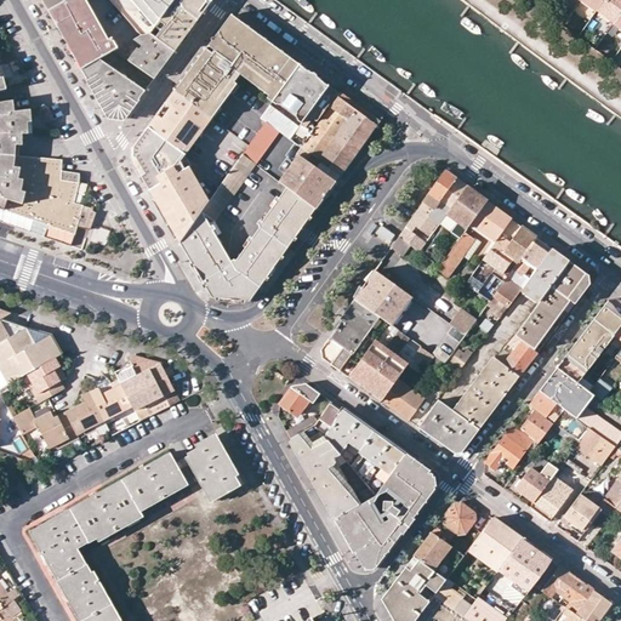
[(41,0),(49,11),(67,0),(41,0)]
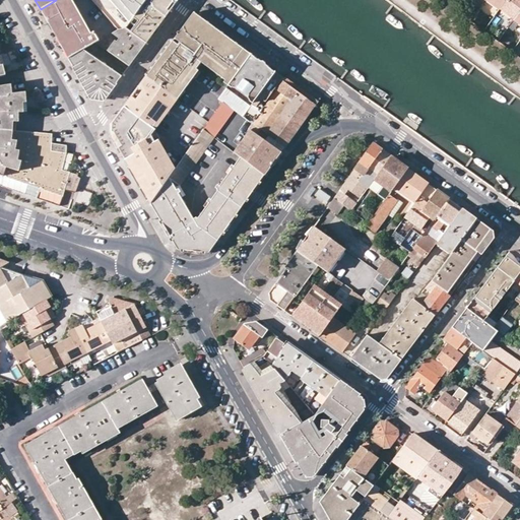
[(92,44),(66,0),(56,0),(41,9),(68,58),(71,57),(82,50),(92,44)]
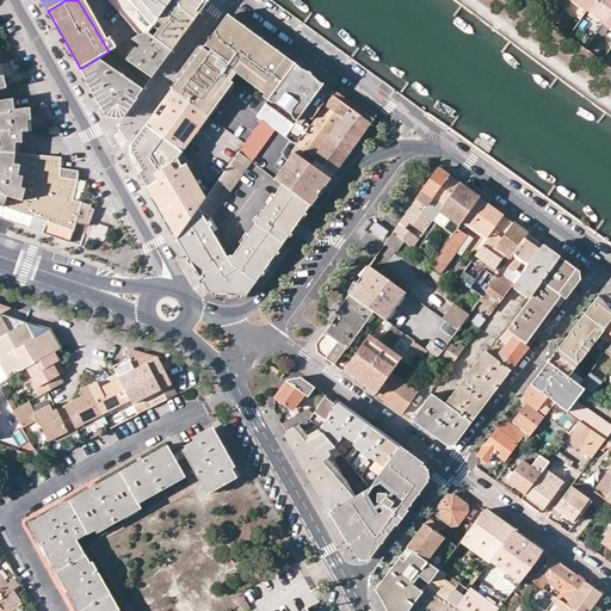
[(104,39),(106,38),(84,0),(78,0),(109,51),(111,50),(104,39)]
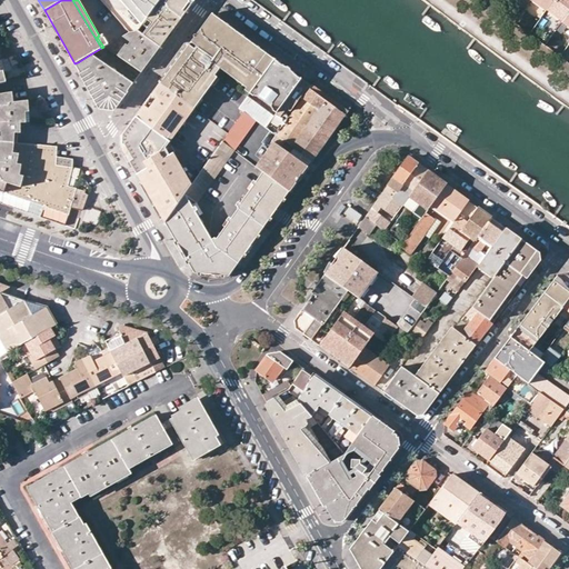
[(120,0),(142,25),(159,0),(120,0)]
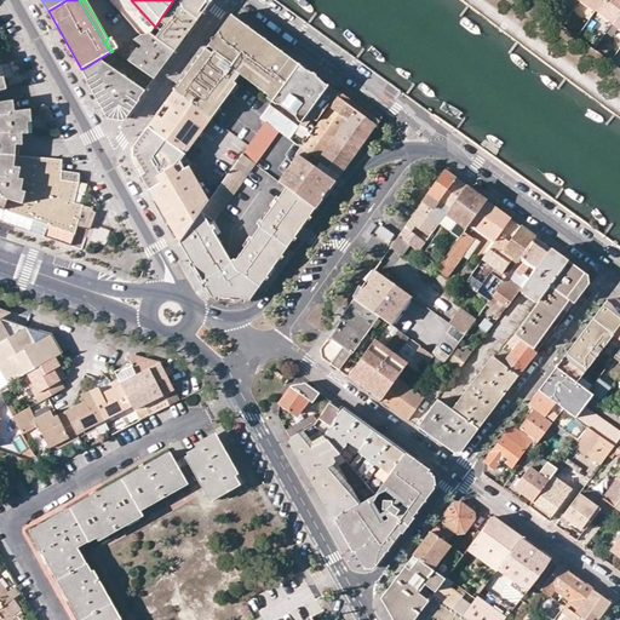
[(211,3),(207,0),(173,0),(155,27),(150,34),(171,50),(174,52),(211,3)]
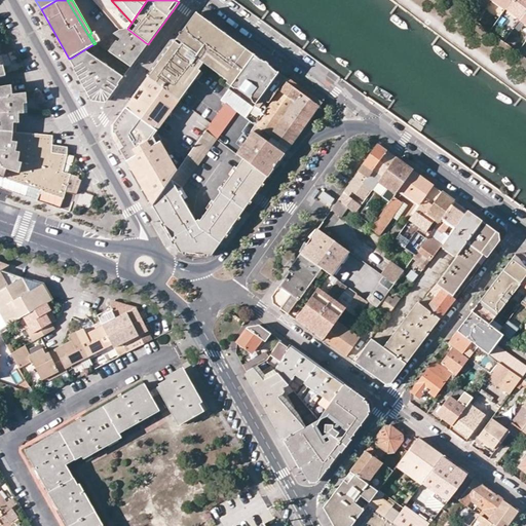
[(487,0),(485,0),(482,6),(496,16),(501,8),(487,0)]
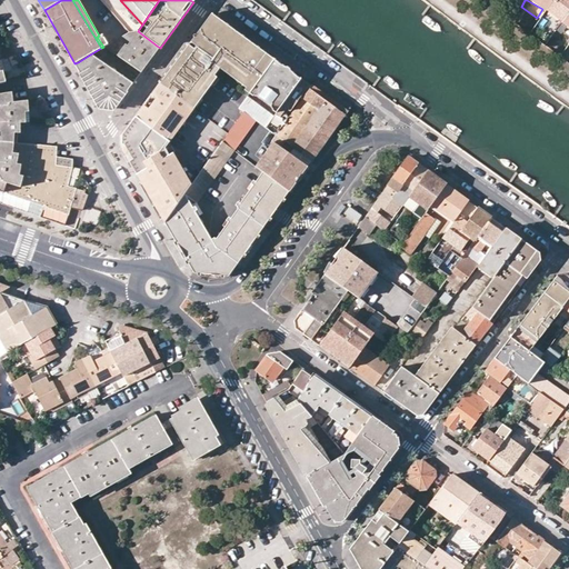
[(530,0),(546,11),(548,9),(553,0),(530,0)]
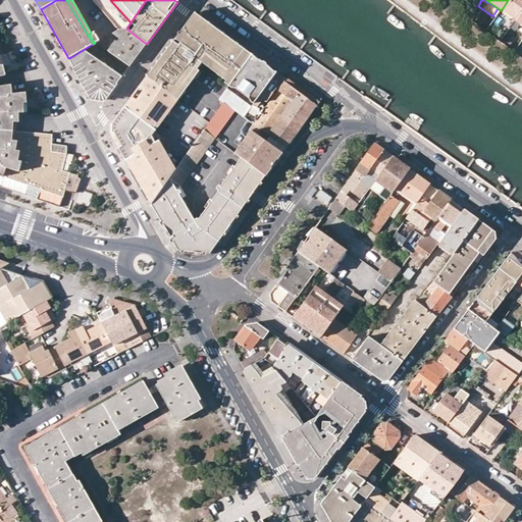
[(521,0),(508,0),(503,8),(516,18),(521,10),(521,0)]
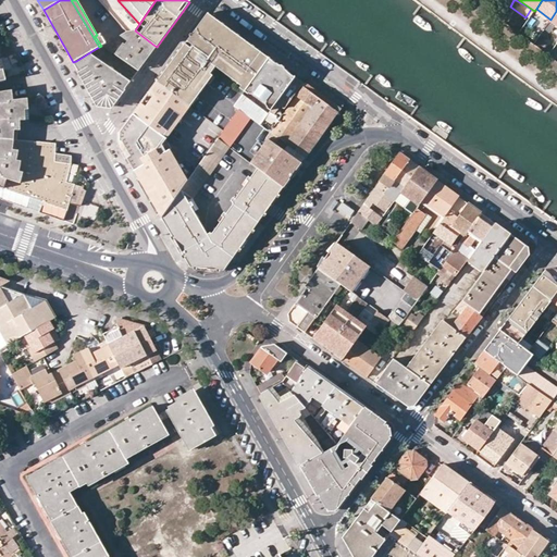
[(187,104),(215,66),(218,63),(244,82),(240,85),(239,87),(245,91),(247,88),(250,84),(268,59),(207,14),(175,57),(157,82),(187,104)]
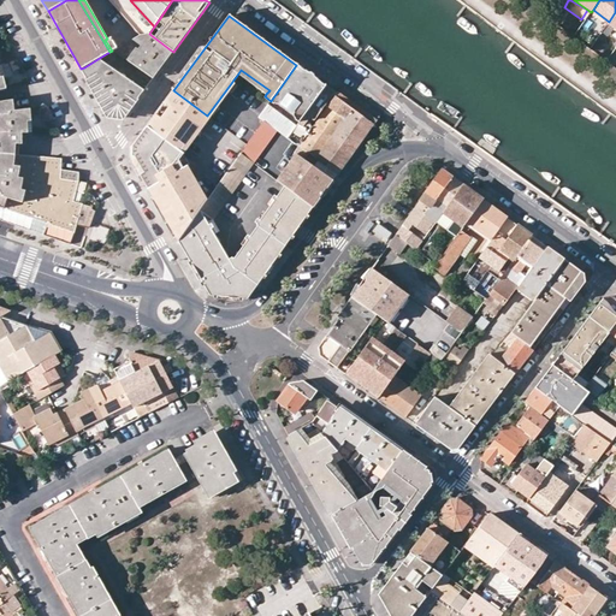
[(138,35),(132,39),(142,46),(138,51),(136,49),(128,60),(150,76),(170,49),(149,34),(138,35)]
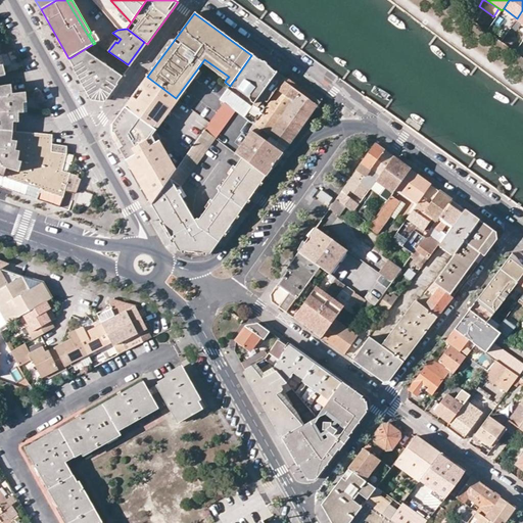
[(95,43),(99,41),(94,32),(91,33),(89,34),(95,43)]
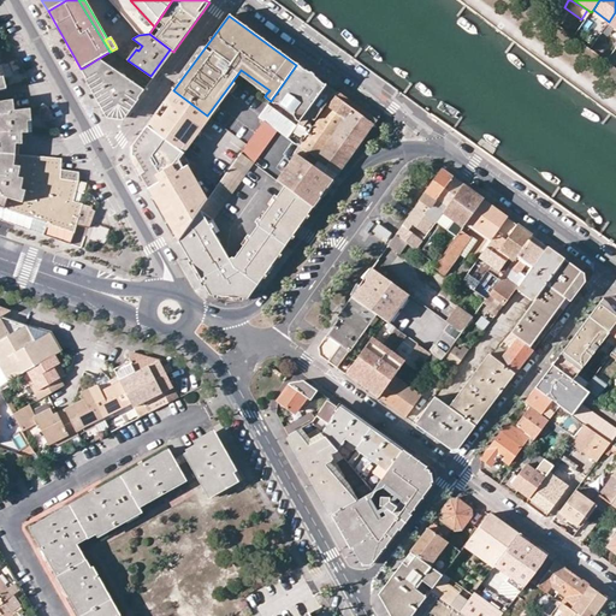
[(138,99),(144,90),(98,59),(84,67),(111,113),(122,114),(135,98),(138,99)]
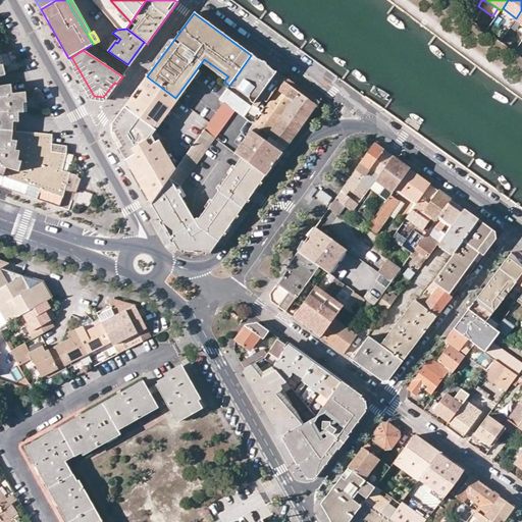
[(246,79),(250,83),(263,64),(251,55),(235,79),(242,84),(246,79)]
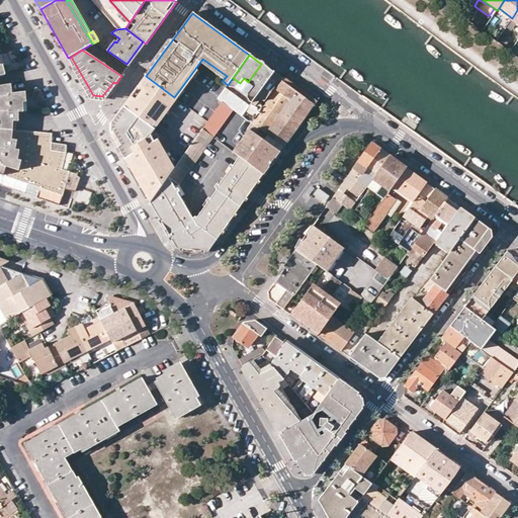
[(224,79),(227,76),(202,59),(200,62),(224,79)]
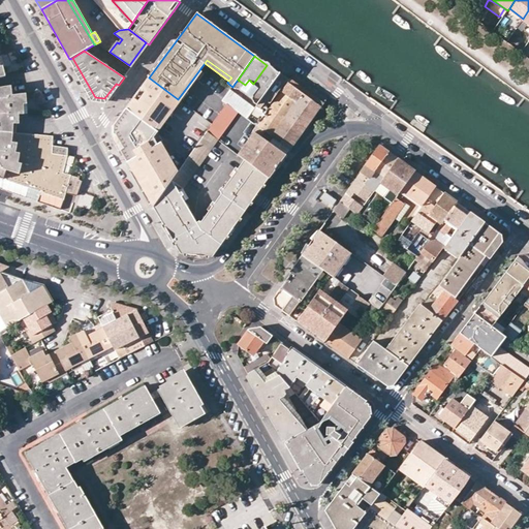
[(272,69),(267,65),(253,84),(249,80),(245,85),(242,89),(252,96),(255,92),(272,69)]
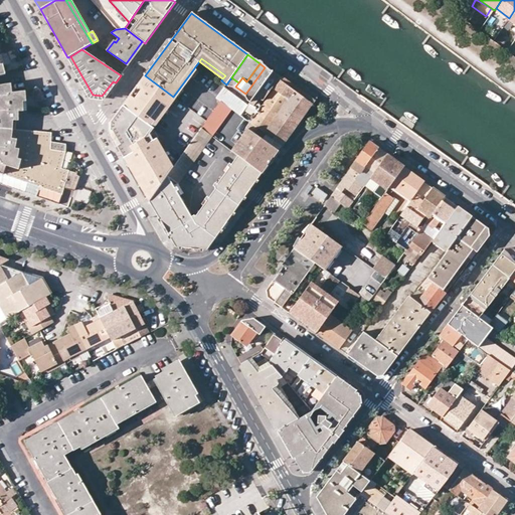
[(0,173),(63,195),(70,171),(62,169),(63,160),(65,153),(49,150),(51,135),(15,131),(15,122),(19,121),(19,113),(21,113),(21,103),(28,102),(27,93),(14,94),(12,84),(0,86),(0,75),(7,74),(4,64),(0,65),(0,173)]
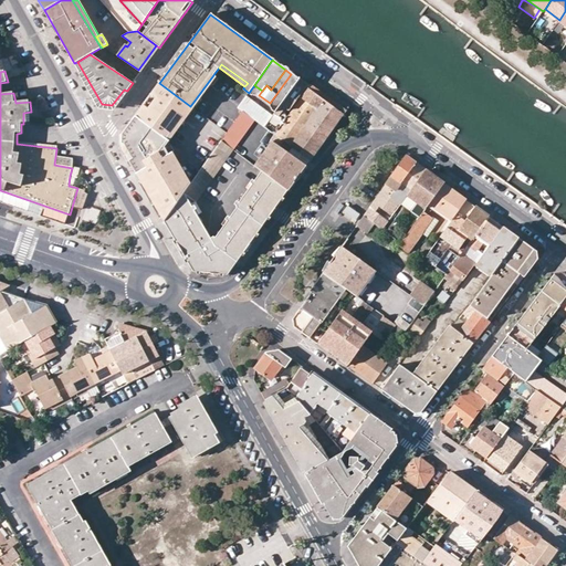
[(273,98),(281,105),(295,85),(299,81),(291,74),(273,98)]
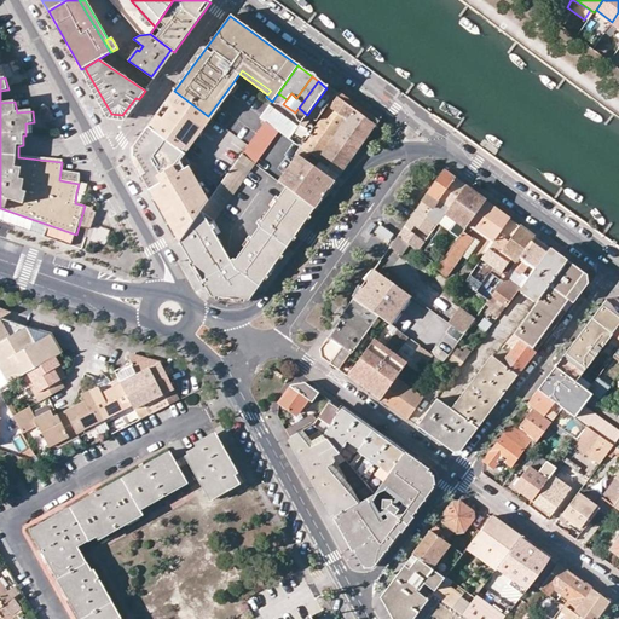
[(327,88),(323,93),(331,99),(335,94),(327,88)]
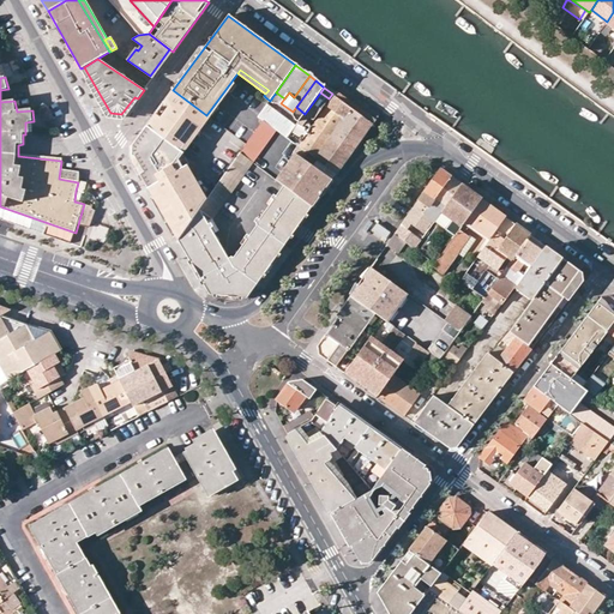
[(342,89),(336,96),(373,122),(374,124),(379,119),(377,118),(378,116),(342,89)]
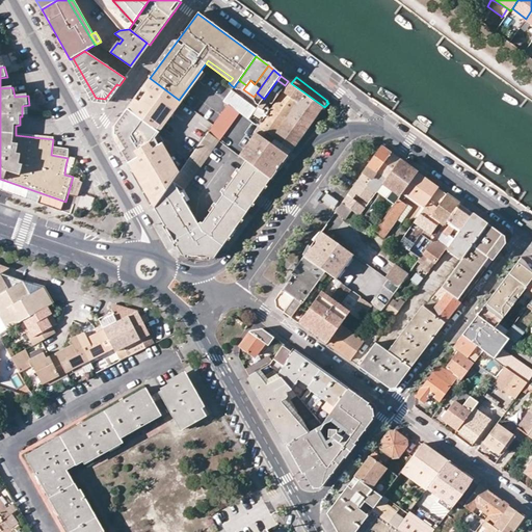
[(114,138),(154,207),(156,204),(176,177),(169,166),(158,145),(154,138),(157,135),(165,123),(174,112),(181,102),(179,100),(150,78),(114,126),(114,138)]
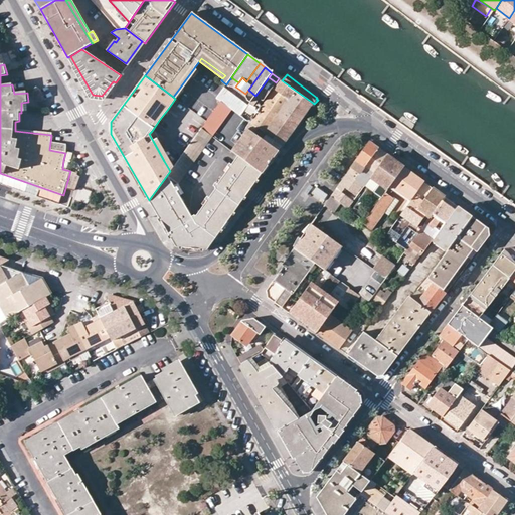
[(231,77),(228,81),(235,87),(238,82),(231,77)]
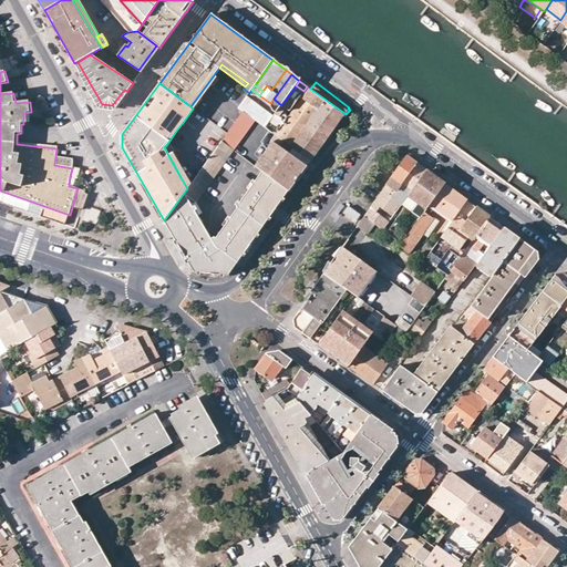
[(287,106),(291,110),(305,92),(303,91),(296,85),(281,105),(278,110),(274,115),(266,127),(271,132),(275,129),(278,132),(291,114),(285,110),(287,106)]
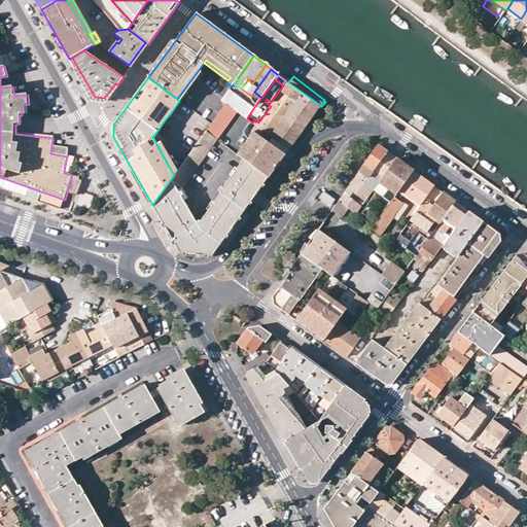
[(288,82),(271,106),(258,123),(256,126),(253,131),(254,131),(284,154),(301,132),(320,105),(288,82)]
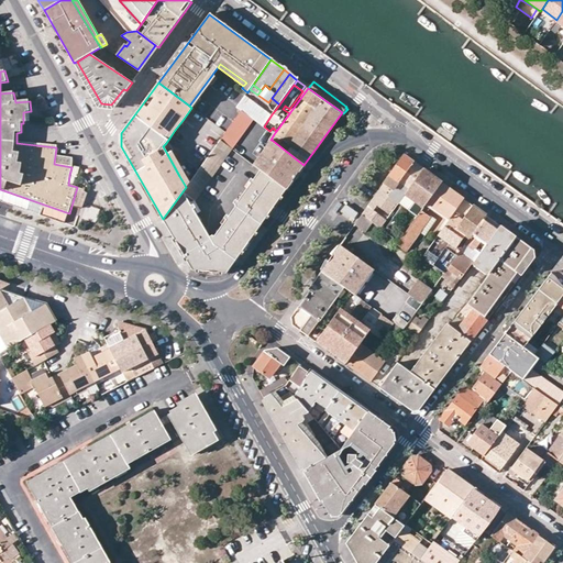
[(236,107),(242,110),(254,120),(264,127),(272,114),(245,95),(236,107)]
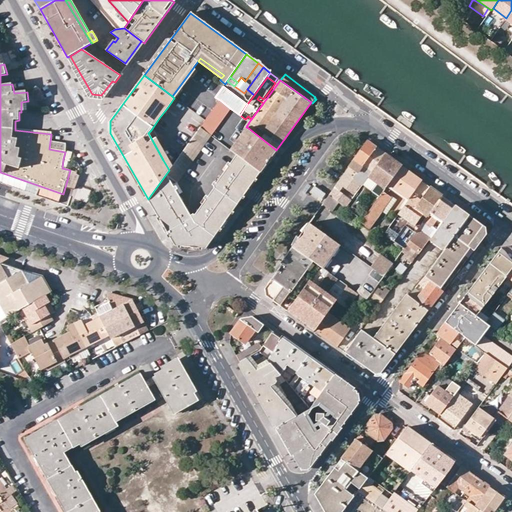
[(247,89),(244,93),(251,99),(254,95),(247,89)]
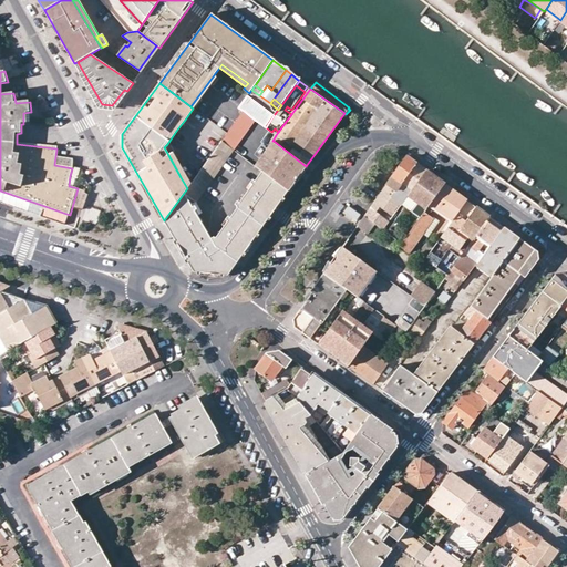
[(234,150),(256,121),(244,111),(226,133),(225,135),(222,140),(234,150)]
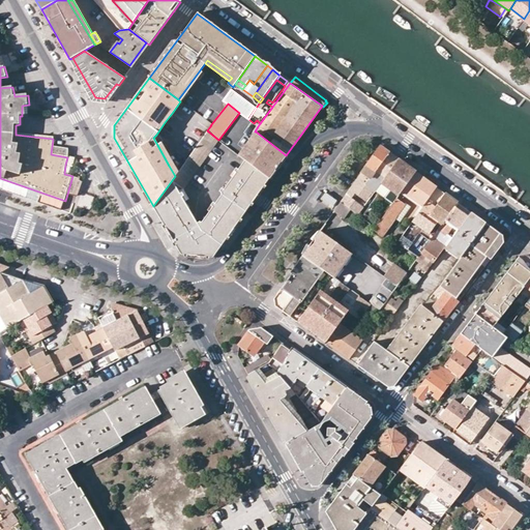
[(176,114),(173,112),(165,122),(168,124),(176,114)]
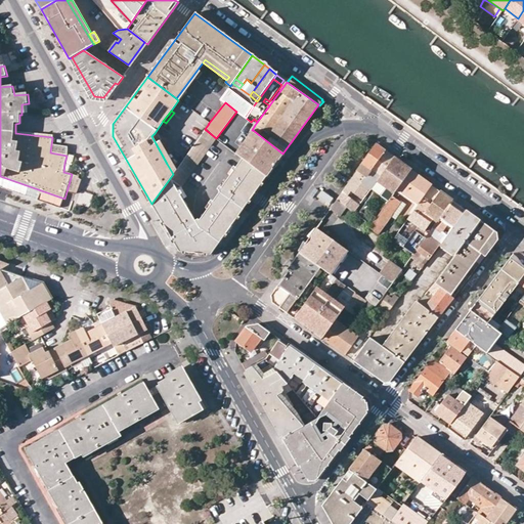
[(154,201),(168,225),(190,212),(182,199),(178,191),(177,188),(181,185),(216,138),(205,129),(175,170),(173,174),(154,201)]
